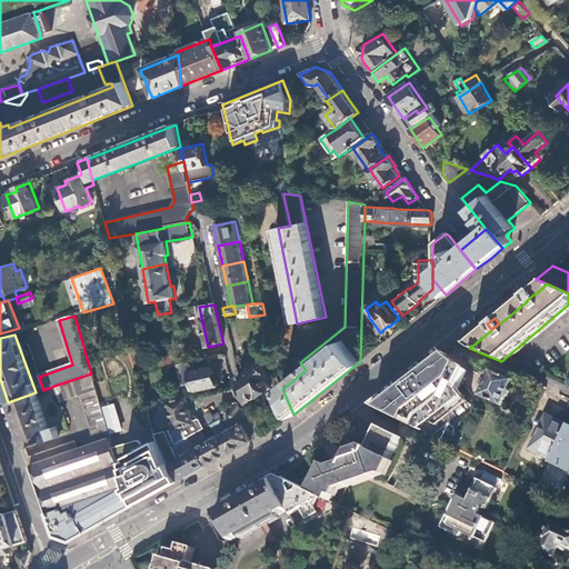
[(467,358),(453,348),(446,353),(462,365),(467,358)]
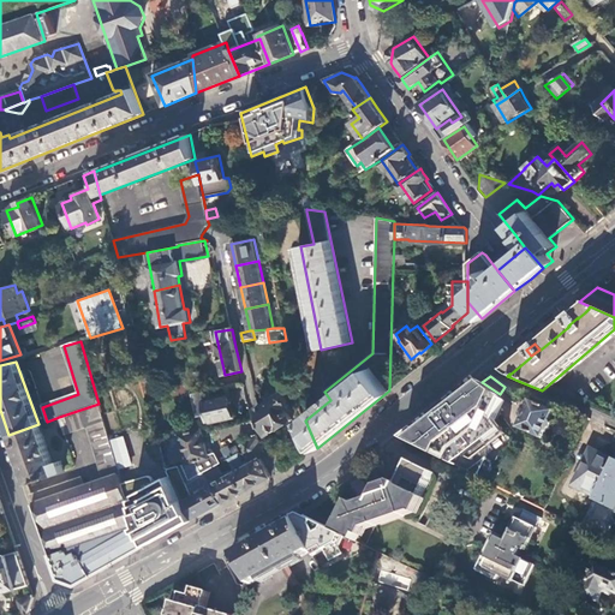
[(192,393),(206,390),(204,382),(181,386),(183,394),(192,393)]
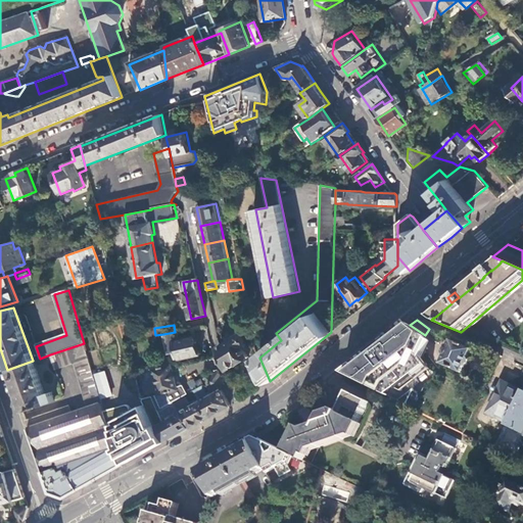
[(413,389),(433,374),(422,359),(431,340),(409,325),(403,329),(368,357),(345,375),(406,406),(413,389)]
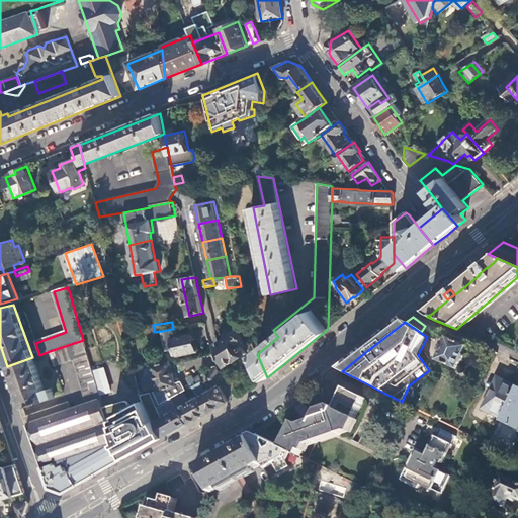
[(197,351),(192,326),(173,329),(162,331),(167,351),(175,349),(176,356),(197,351)]
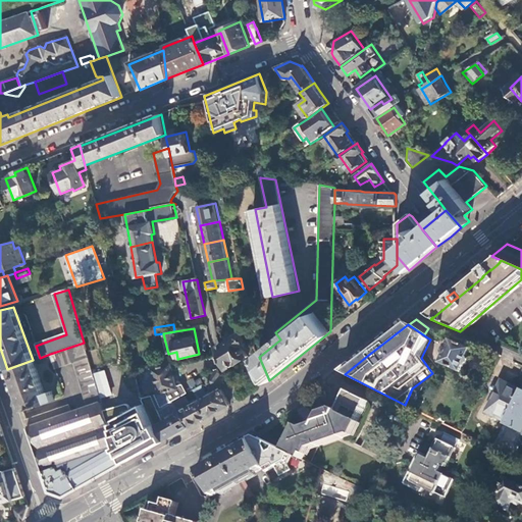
[(240,333),(219,346),(222,358),(226,368),(237,362),(238,363),(248,356),(243,347),(246,344),(240,333)]
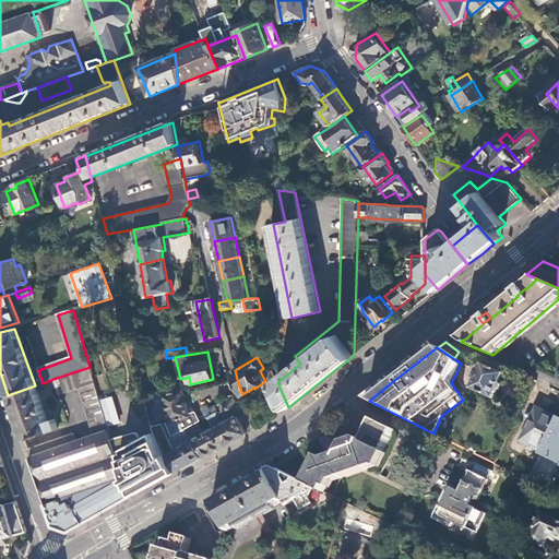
[(163,361),(165,370),(171,369),(170,360),(163,361)]
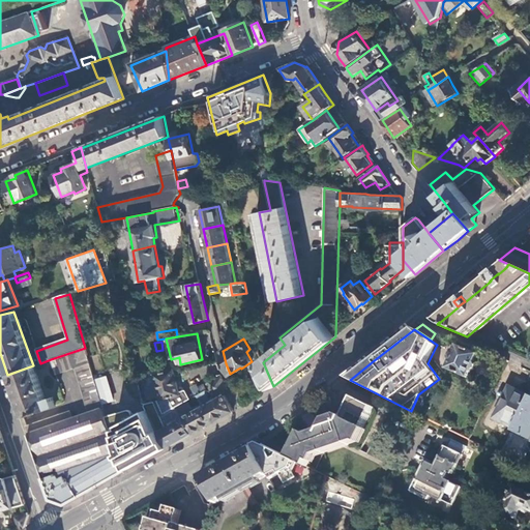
[(446,370),(468,379),(471,371),(472,371),(474,370),(476,365),(475,363),(474,363),(478,355),(457,346),(453,354),(452,354),(450,355),(448,358),(449,360),(450,361),(446,370)]
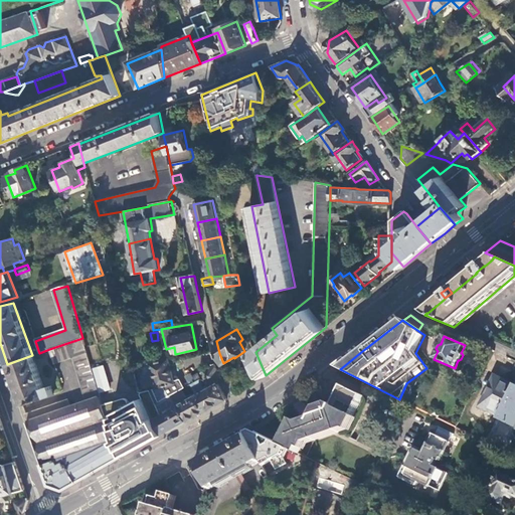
[(101,396),(82,338),(49,349),(53,363),(72,356),(86,401),(99,396),(101,396)]
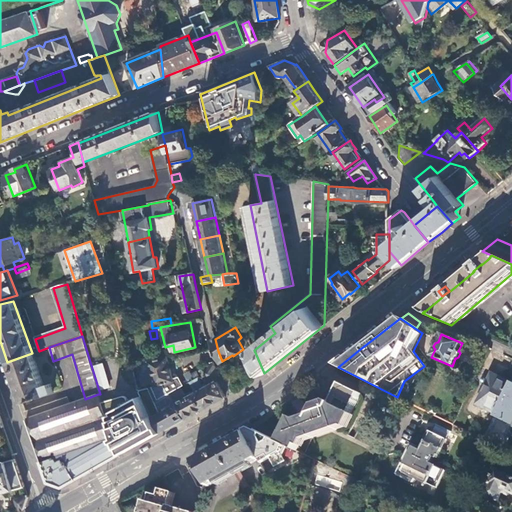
[(32,353),(7,362),(14,381),(22,403),(53,392),(50,382),(43,385),(32,353)]
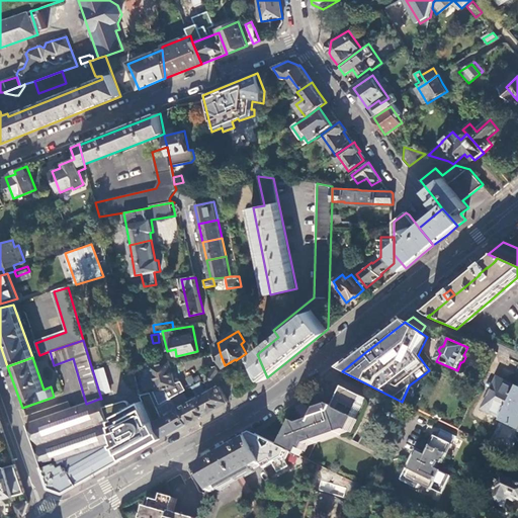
[(183,380),(175,382),(169,360),(150,366),(157,391),(154,392),(159,404),(167,401),(175,397),(183,392),(187,390),(183,380)]
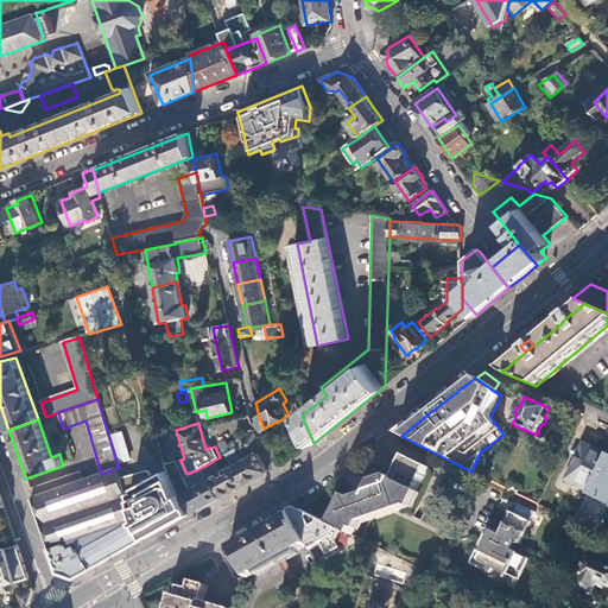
[(254,432),(235,441),(238,448),(241,456),(261,448),(255,436),(254,432)]
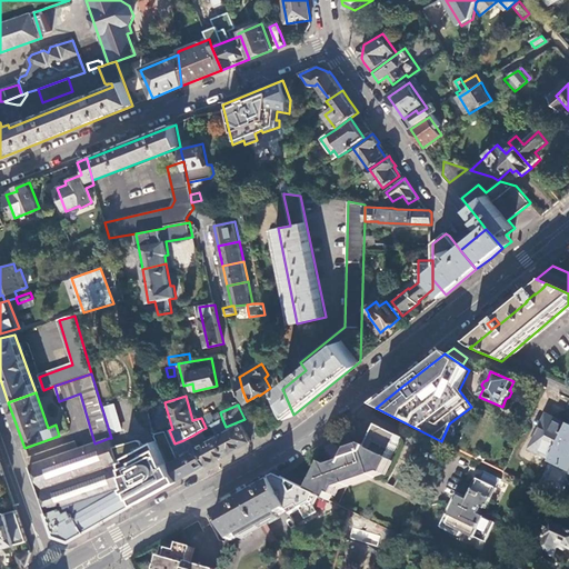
[(529,450),(551,460),(568,426),(549,416),(541,429),(539,428),(529,450)]
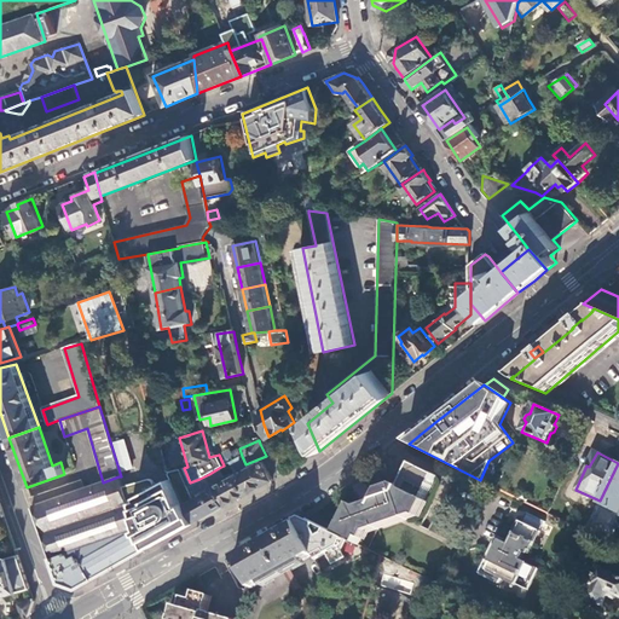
[(237,460),(231,462),(235,470),(246,466),(246,464),(242,456),(237,460)]
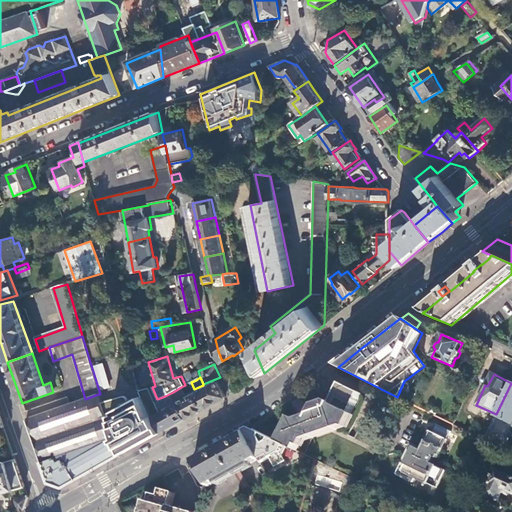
[(511,381),(511,383),(496,414),(483,440),(492,444),(502,449),(511,426),(511,381)]
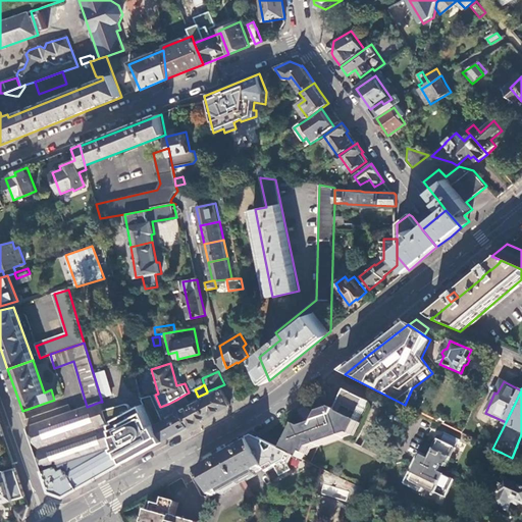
[(216,412),(229,405),(221,389),(201,401),(210,416),(216,412)]
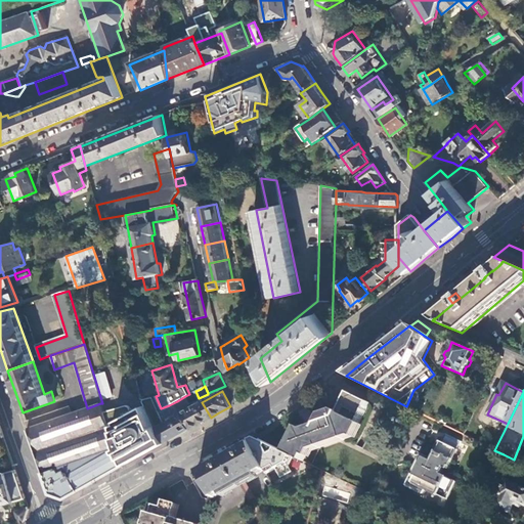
[(292,456),(302,462),(310,445),(313,446),(349,434),(351,431),(353,432),(368,403),(349,393),(339,413),(337,411),(323,417),(321,423),(320,423),(319,426),(306,429),(299,425),(285,452),(292,456)]
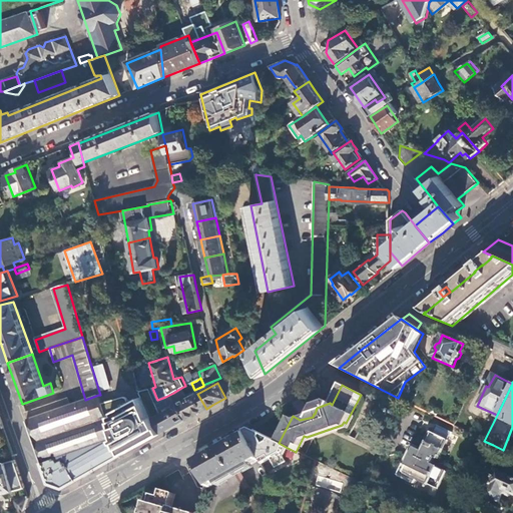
[(186,400),(181,388),(173,393),(176,400),(175,400),(177,405),(186,420),(191,417),(206,409),(197,394),(196,394),(186,400)]
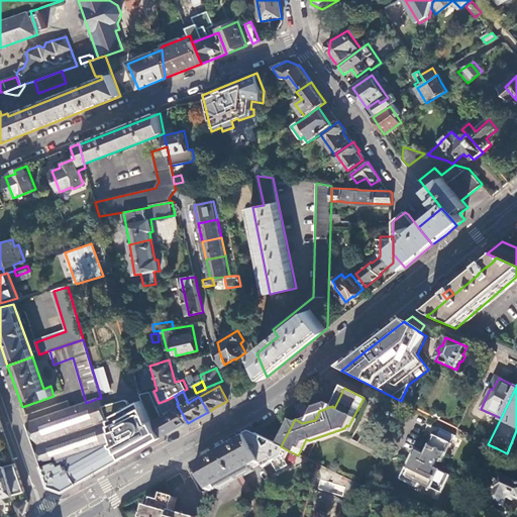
[(114,443),(123,458),(163,437),(153,422),(162,418),(149,392),(139,395),(141,401),(129,406),(127,402),(125,401),(122,401),(102,407),(106,420),(111,419),(118,441),(114,443)]
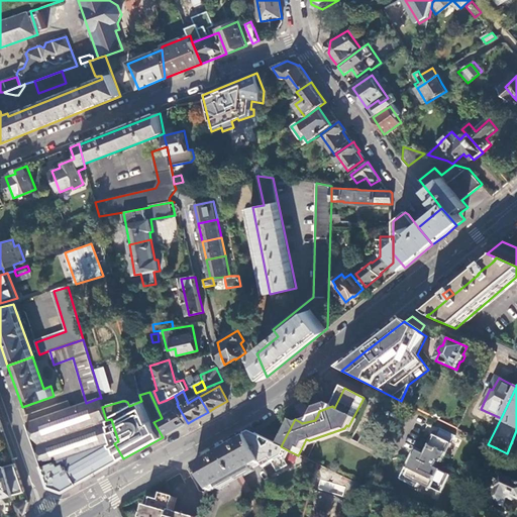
[(175,396),(167,400),(171,406),(171,407),(177,403),(178,403),(175,396)]
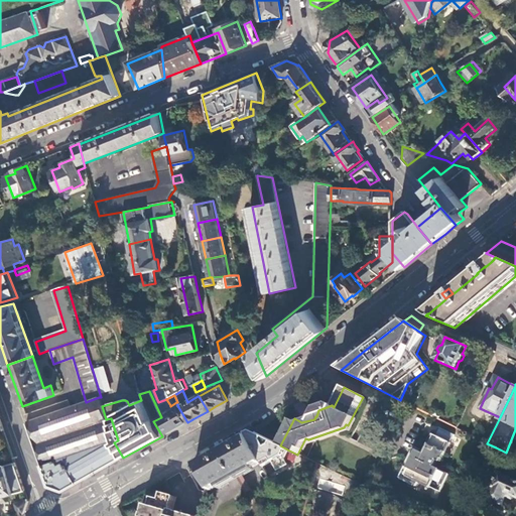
[(102,406),(99,397),(86,402),(71,407),(27,422),(49,486),(60,490),(65,491),(90,477),(123,458),(114,442),(118,440),(111,418),(106,419),(102,406)]
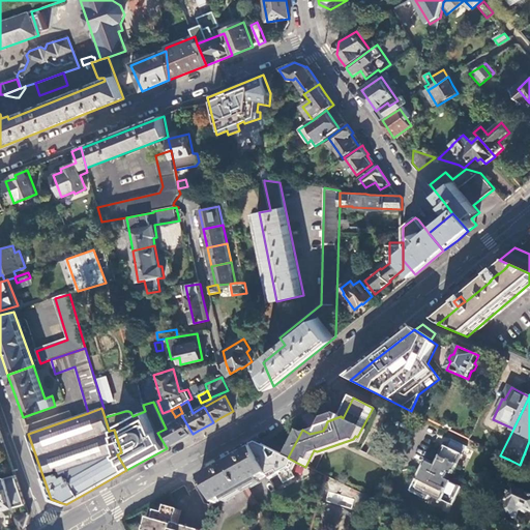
[(171,410),(163,413),(167,421),(170,422),(172,421),(171,419),(175,416),(171,410)]
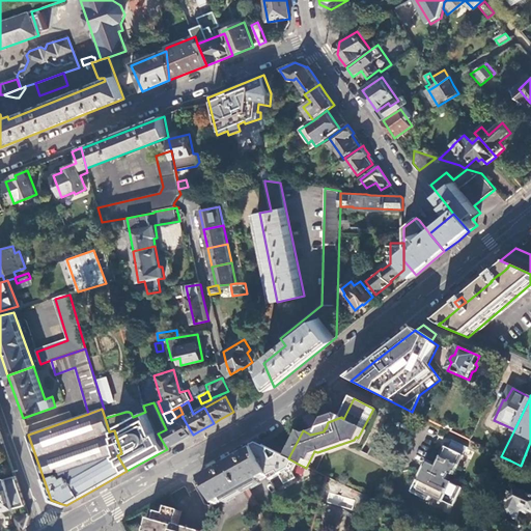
[(26,427),(28,435),(73,419),(70,412),(26,427)]
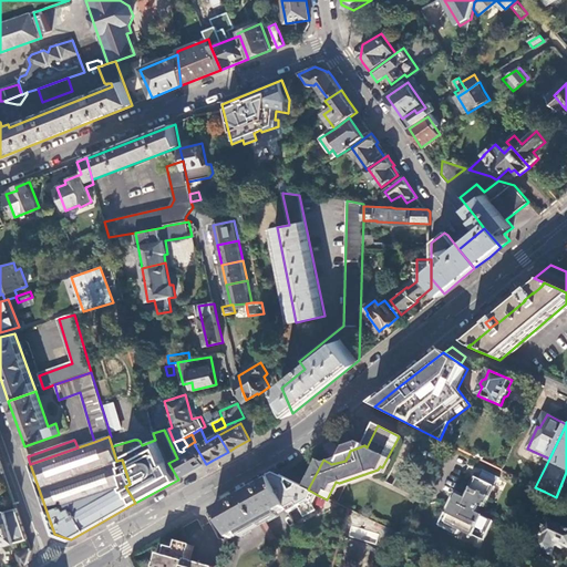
[(196,447),(177,459),(168,463),(178,480),(187,474),(206,464),(196,447)]
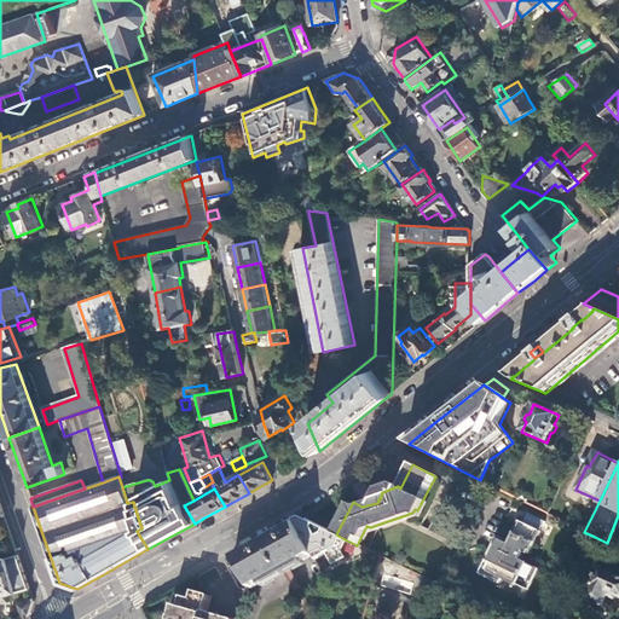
[(534,527),(539,519),(521,510),(518,519),(534,527)]
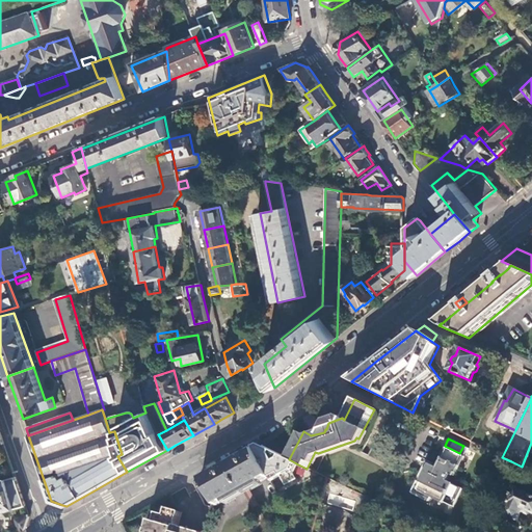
[(255,450),(269,477),(270,481),(280,476),(284,485),(295,479),(292,473),(296,463),(289,459),(262,447),(259,448),(255,450)]
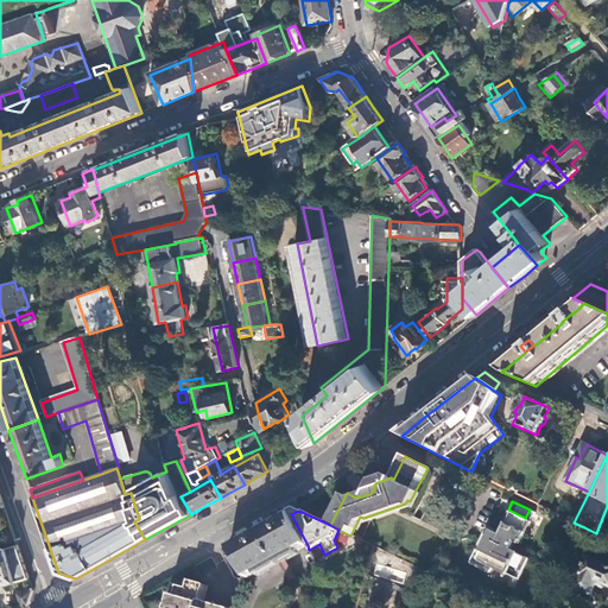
[(492,567),(517,580),(526,558),(508,549),(512,542),(518,544),(529,521),(510,512),(499,533),(486,527),(469,562),(489,572),(492,567)]
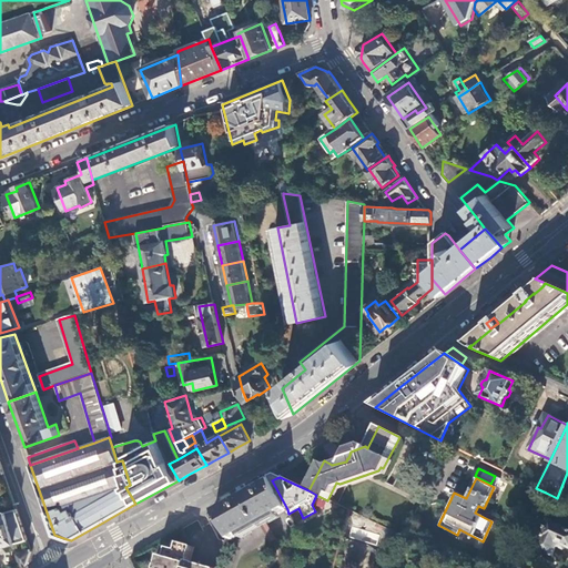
[(287,509),(272,480),(267,483),(239,498),(214,511),(230,541),(287,509)]
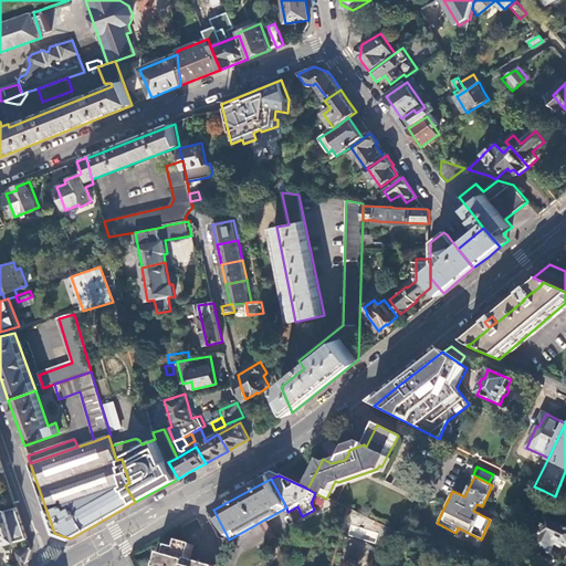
[(0,545),(28,538),(17,506),(0,511),(0,545)]
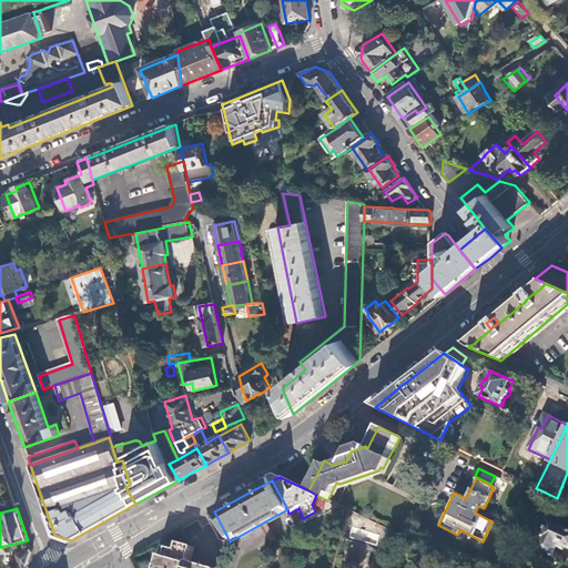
[(348,536),(379,546),(386,525),(354,516),(348,536)]
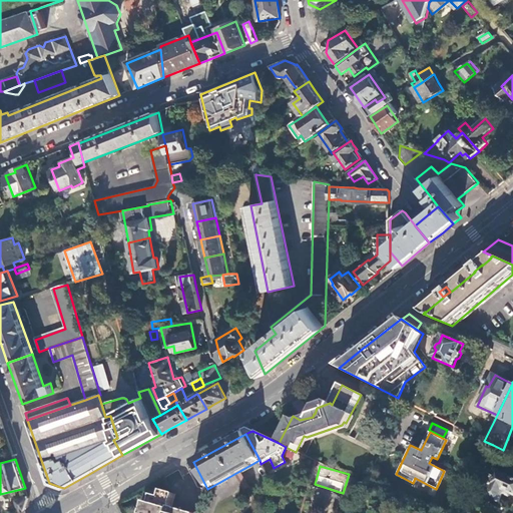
[(486,497),(499,503),(504,491),(512,494),(512,478),(498,471),(486,497)]
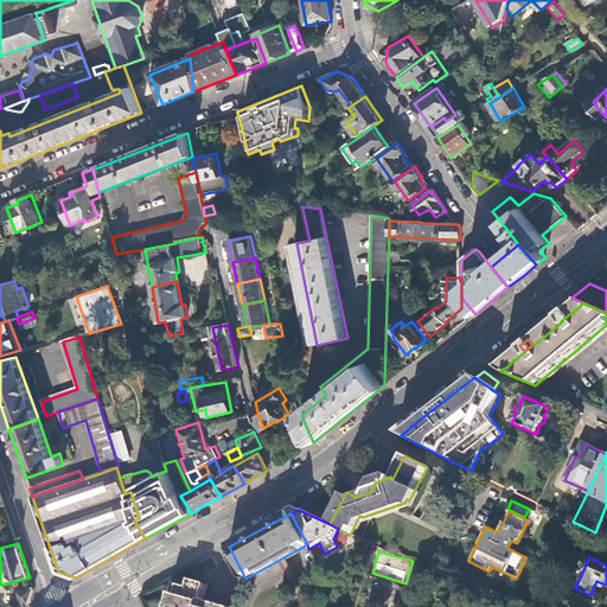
[(221,606),(202,601),(205,585),(190,581),(187,589),(179,586),(176,596),(171,595),(167,606),(221,606)]
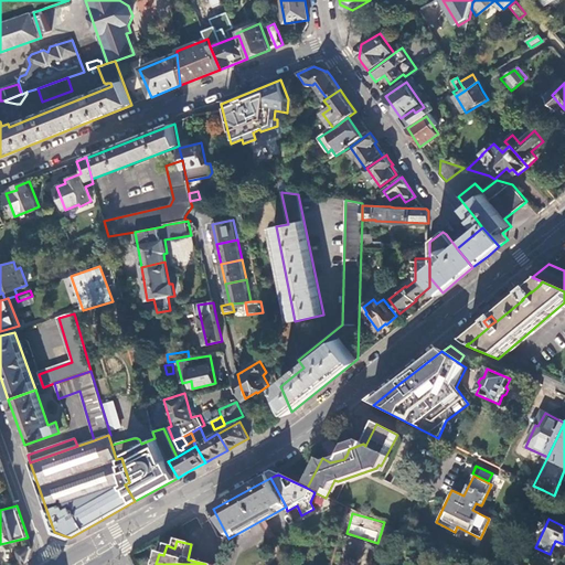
[(32,548),(31,545),(16,550),(20,564),(22,564),(27,562),(32,548)]
